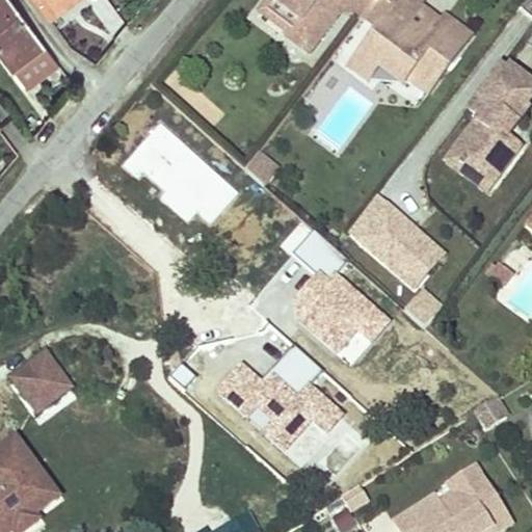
[(8,0),(0,0),(0,54),(4,60),(19,50),(24,57),(43,44),(8,0)]
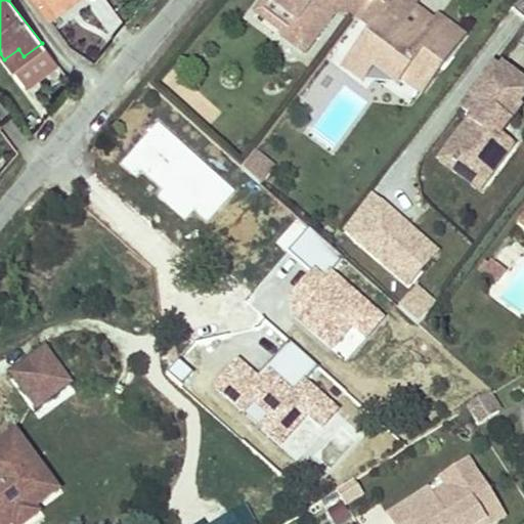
[(35,0),(47,16),(69,0),(35,0)]
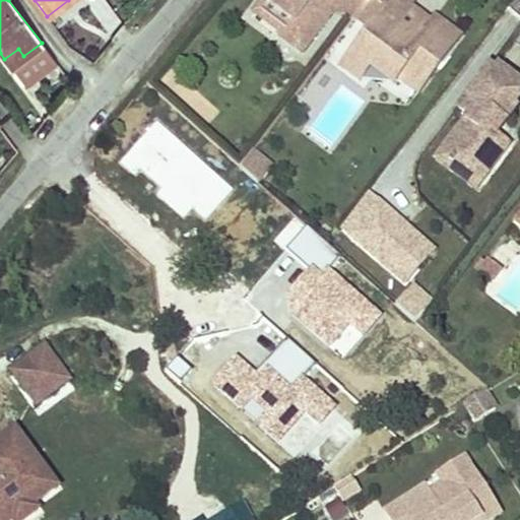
[(293,18),(268,0),(260,0),(253,9),(282,31),(293,18)]
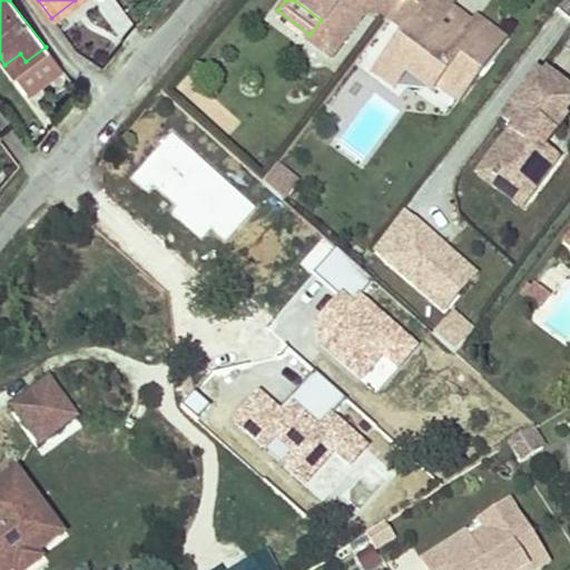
[(389,15),(399,0),(294,0),(321,20),(310,35),(307,38),(331,55),(369,3),(386,17),(389,15)]
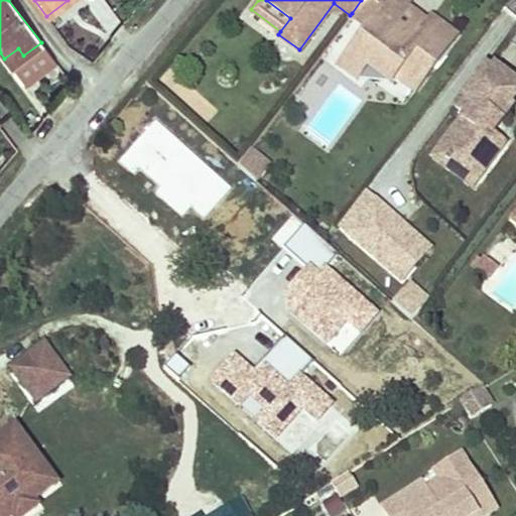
[(368,25),(349,50),(367,65),(371,59),(393,77),(397,72),(416,86),(457,32),(431,14),(423,24),(402,8),(408,0),(361,0),(352,13),(368,25)]
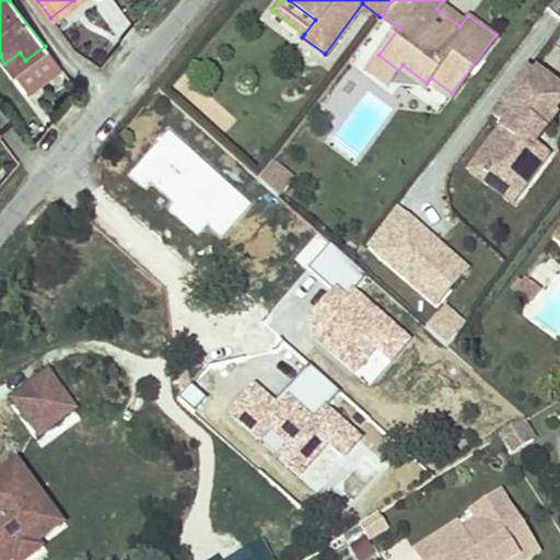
[(20,53),(4,63),(11,71),(25,60),(20,53)]
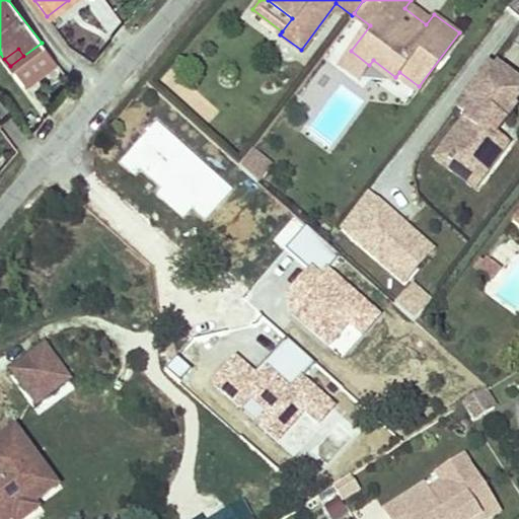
[(351,51),(340,66),(358,79),(369,65),(351,51)]
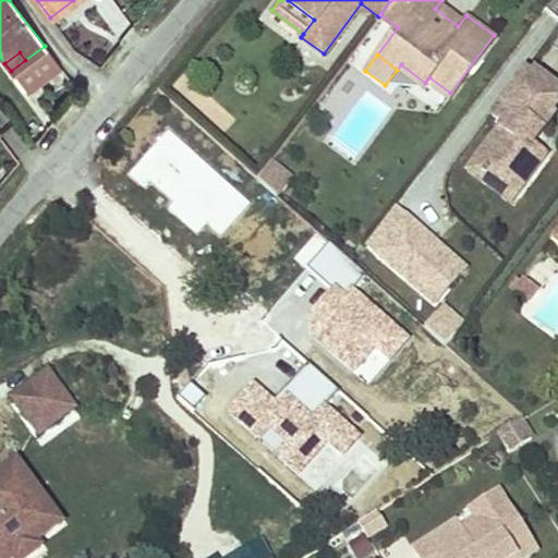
[(401,64),(397,70),(422,87),(425,83),(401,64)]
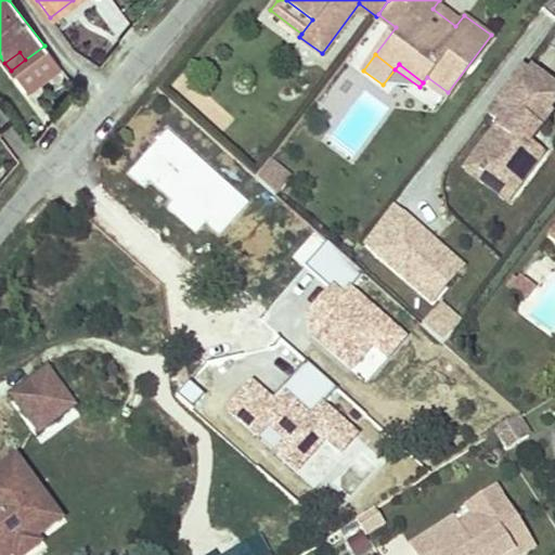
[(554,99),(554,95),(520,69),(488,114),(499,123),(468,164),(490,179),(506,176),(516,163),(529,171),(542,154),(528,143),(523,140),(528,132),(530,133),(534,128),(538,130),(550,114),(546,112),(554,99)]
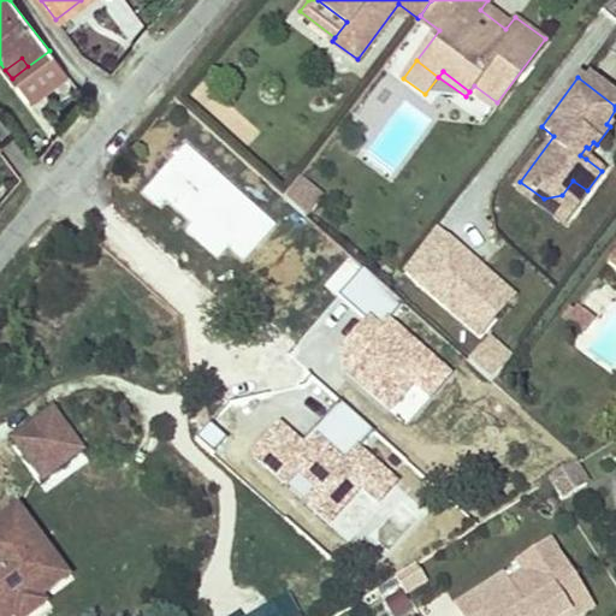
[(474,86),(469,92),(492,108),(497,102),(474,86)]
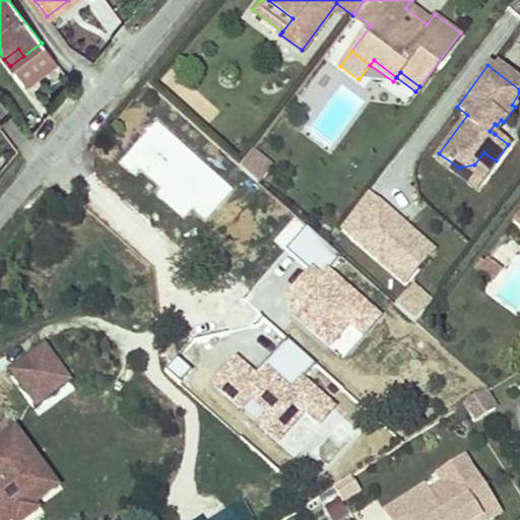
[(504,122),(501,120),(497,125),(495,124),(490,131),(495,134),(504,122)]
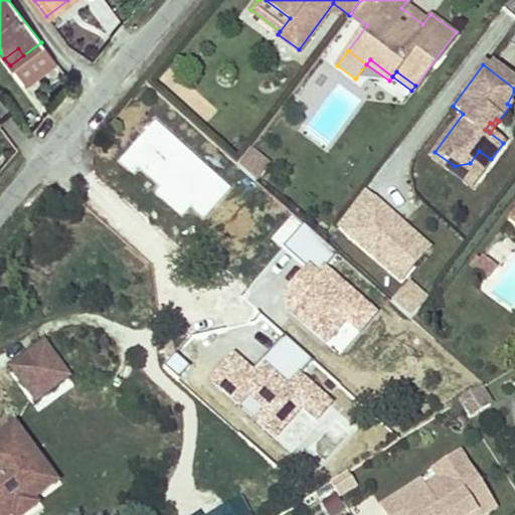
[(275,163),(254,147),(240,165),(261,181),(275,163)]
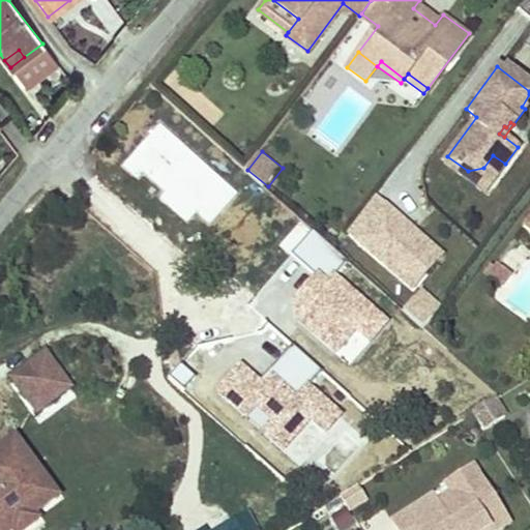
[(468,171),(447,156),(443,163),(484,193),(496,176),(505,164),(493,155),(483,168),(468,171)]
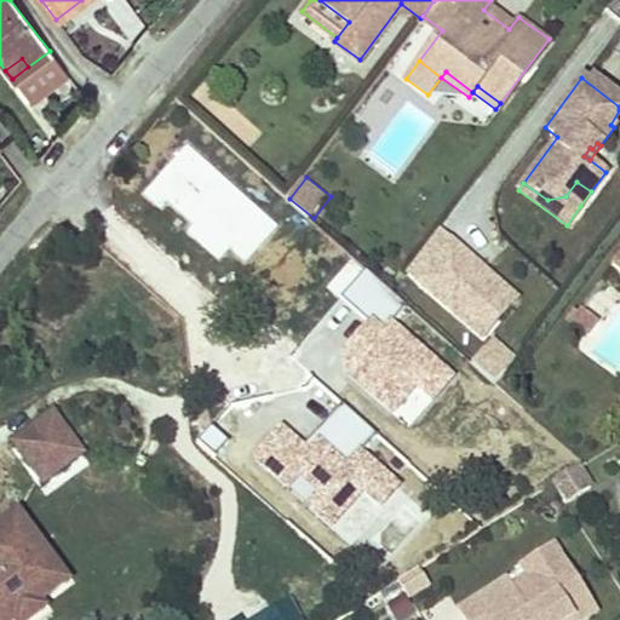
[(495,384),(510,365),(495,354),(482,372),(495,384)]
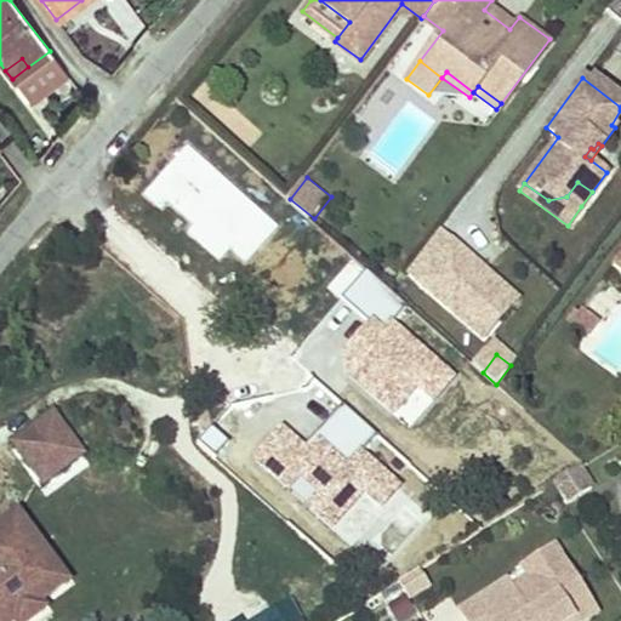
[(41,483),(86,451),(60,411),(13,442),(41,483)]
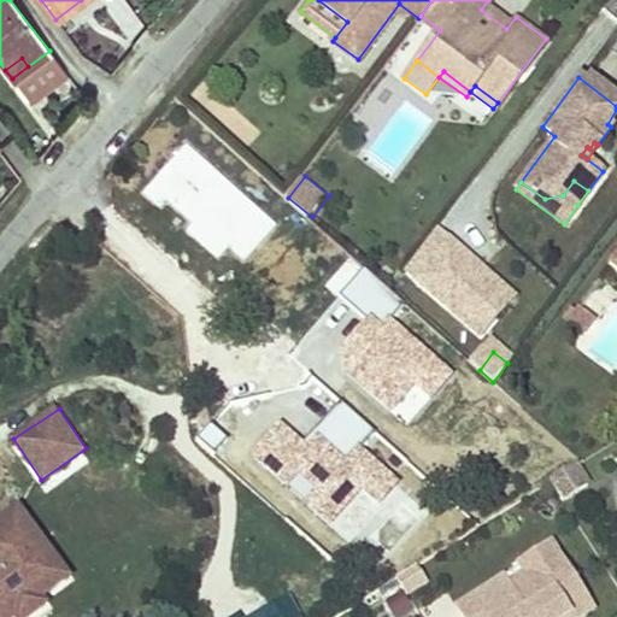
[(569,468),(581,487),(586,483),(574,464),(569,468)]
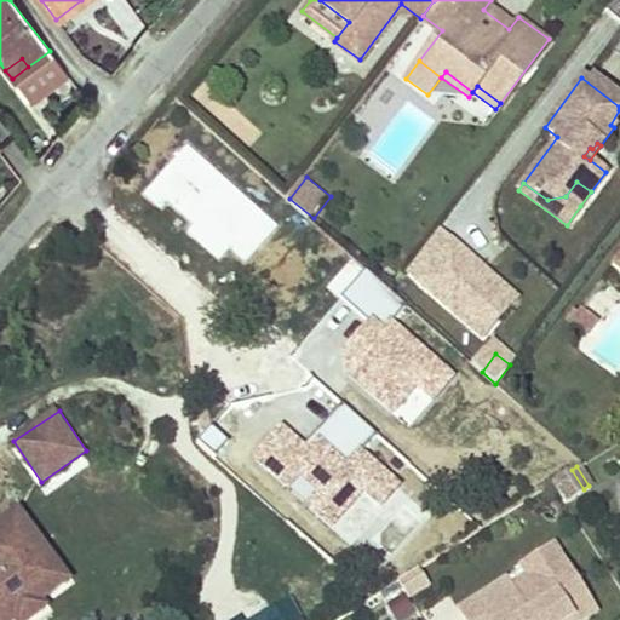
[(572,470),(552,482),(564,501),(584,489),(572,470)]
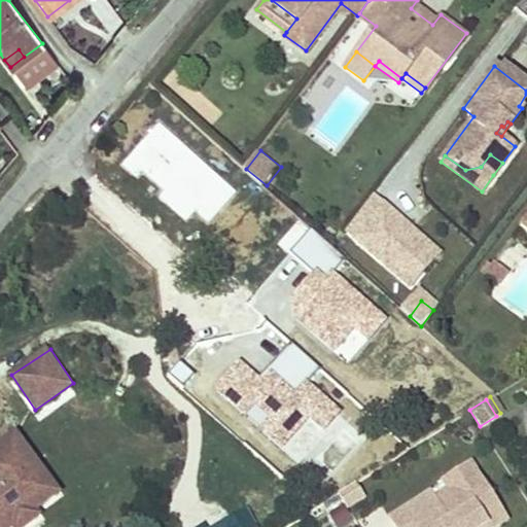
[(38,513),(63,493),(15,428),(0,440),(0,526),(34,526),(43,520),(38,513)]
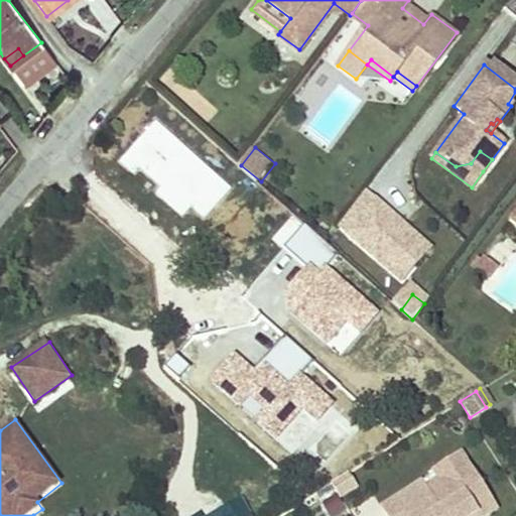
[(424,485),(428,491),(469,465),(461,452),(433,469),(438,477),(424,485)]
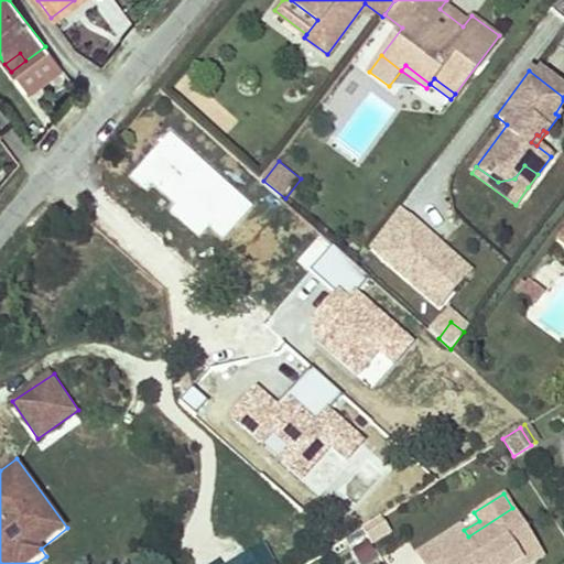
[(512,508),(468,537),(464,530),(461,524),(416,552),(423,563),(519,563),(540,552),(512,508)]
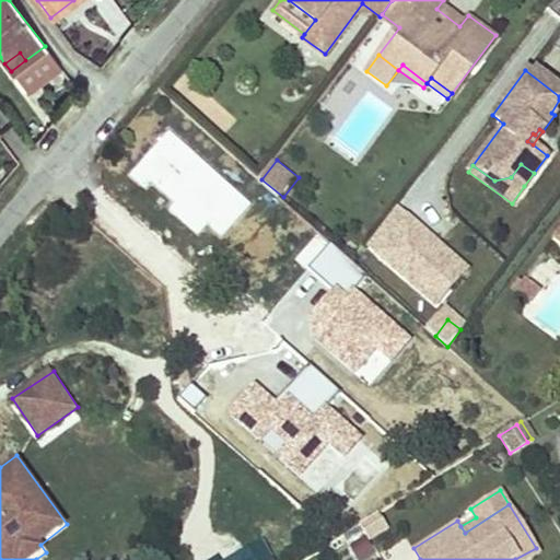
[(377,512),(359,525),(368,539),(387,526),(377,512)]
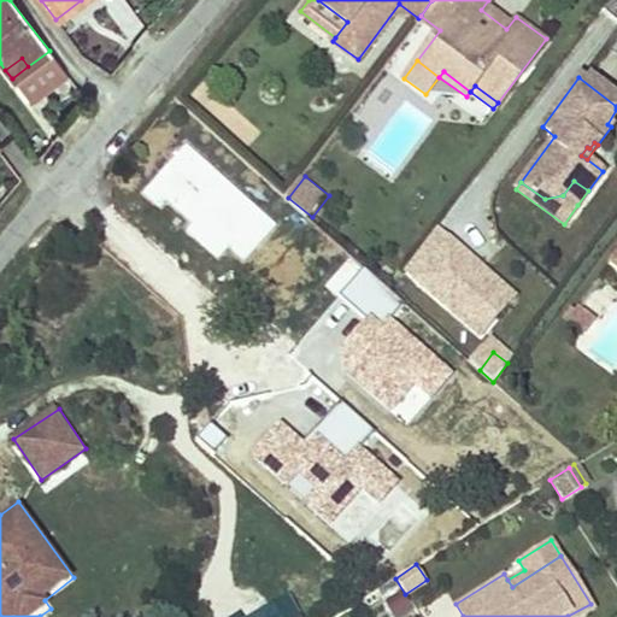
[(395,616),(399,616),(413,609),(401,591),(386,600),(395,616)]
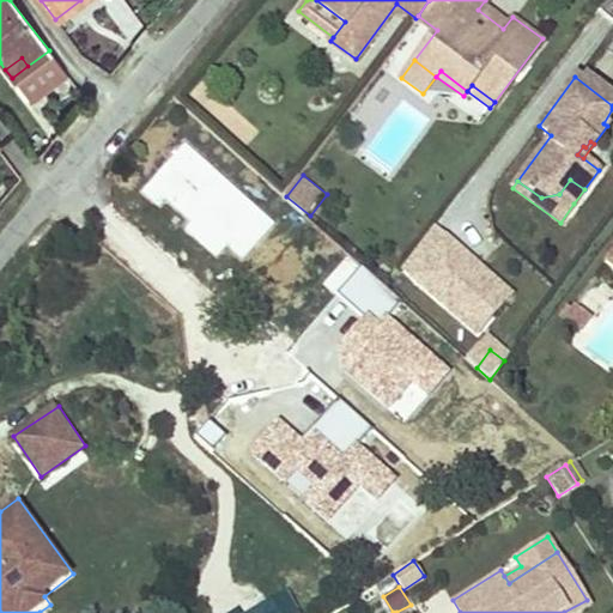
[(299,612),(286,590),(247,612),(299,612)]
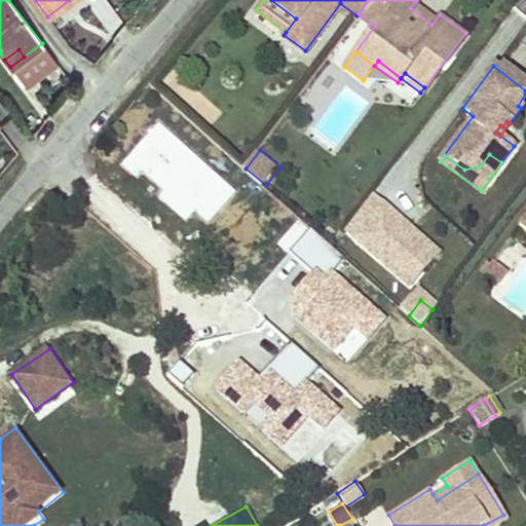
[(492,525),(505,518),(503,515),(484,525),(492,525)]
